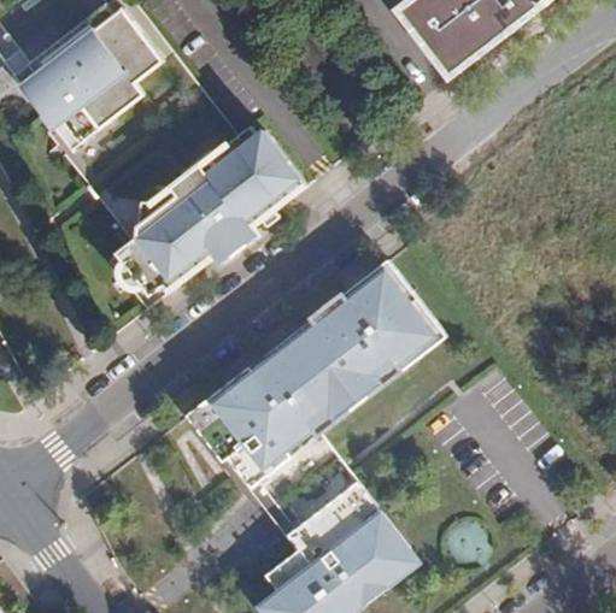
[(410,0),(406,4),(449,62),(474,41),(480,48),(498,34),(511,24),(541,0),(410,0)]
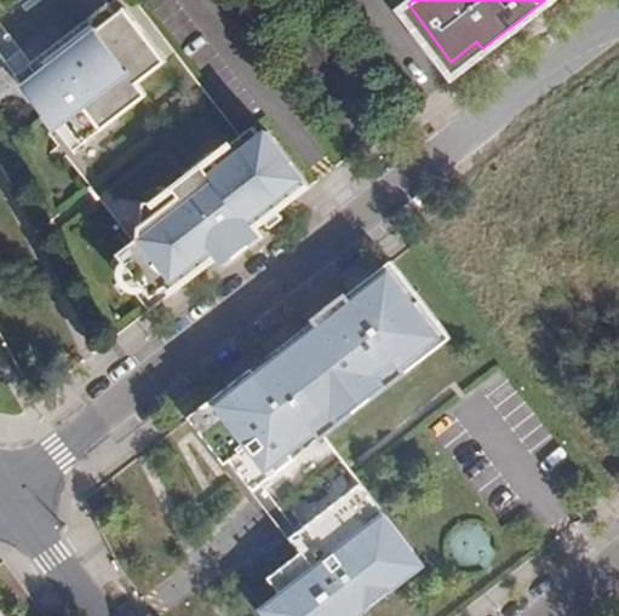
[(95,27),(114,12),(107,3),(87,17),(95,27)]
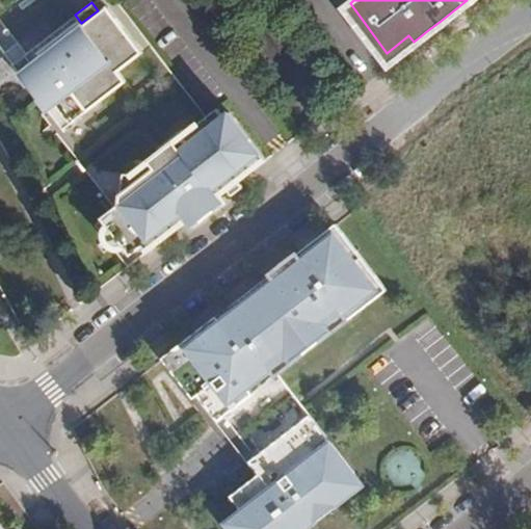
[(75,15),(25,53),(49,84),(35,96),(46,109),(55,103),(69,120),(124,77),(114,65),(139,47),(106,4),(98,10),(81,23),(75,15)]
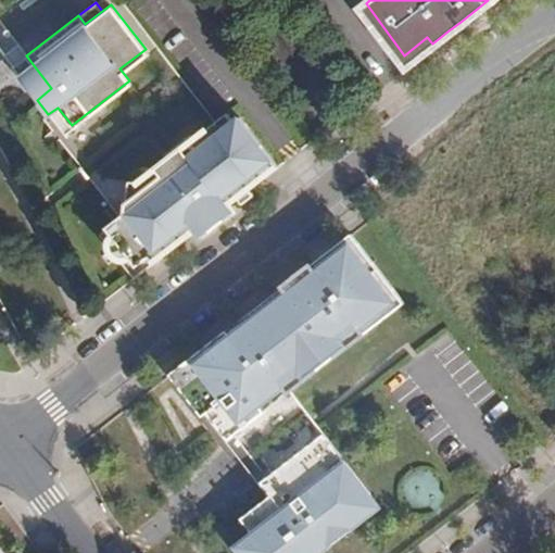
[(464,25),(461,22),(449,30),(452,35),(464,25)]
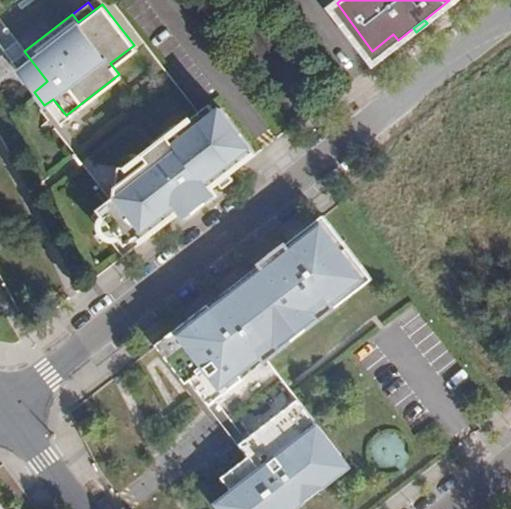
[(398,40),(393,34),(372,51),(376,57),(398,40)]
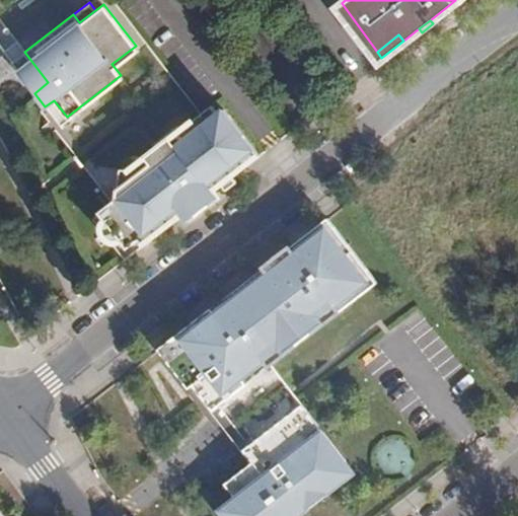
[(10,62),(24,52),(16,41),(3,52),(10,62)]
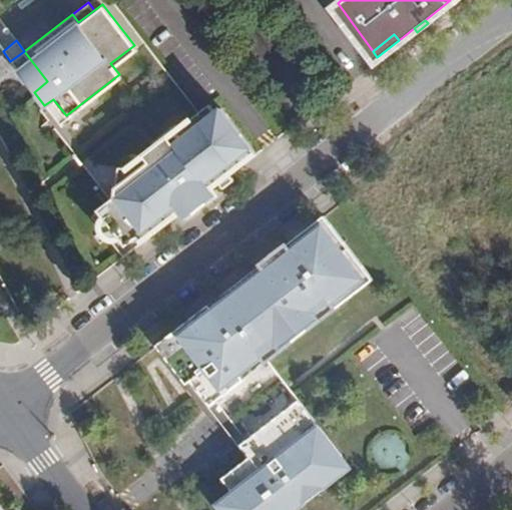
[(47,81),(24,51),(10,61),(34,92),(47,81)]
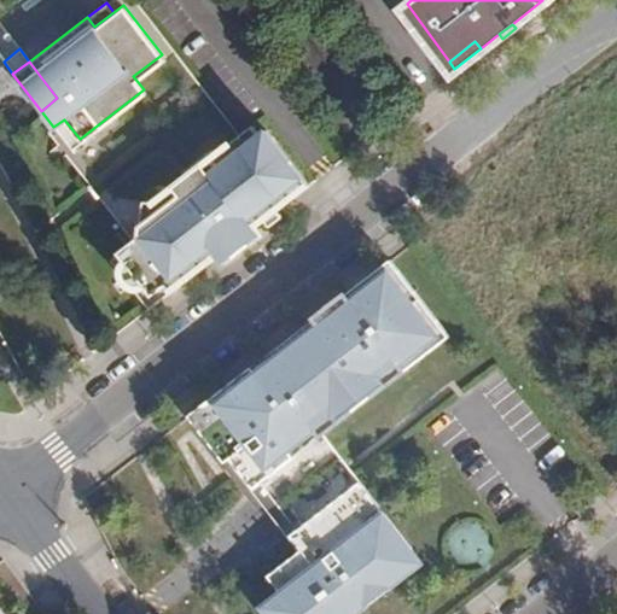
[(251,122),(260,132),(267,127),(258,116),(251,122)]
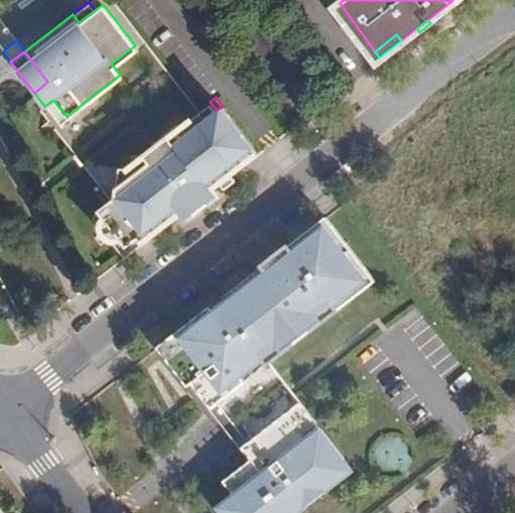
[(53,100),(44,106),(57,123),(67,116),(53,100)]
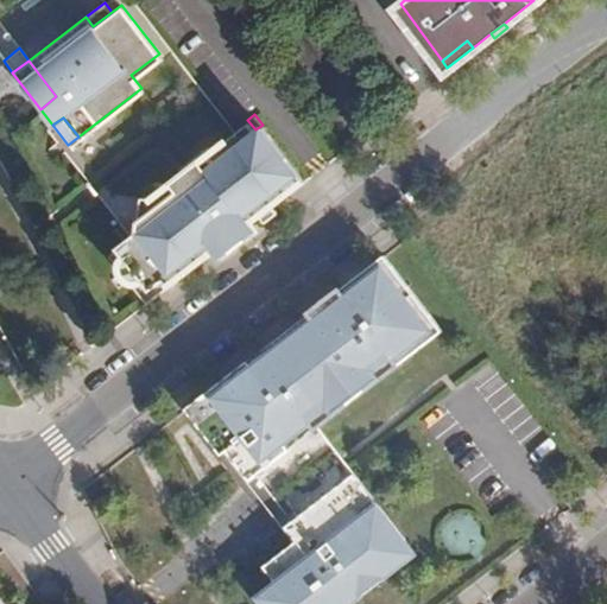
[(255,129),(247,120),(234,131),(225,138),(232,148),(255,129)]
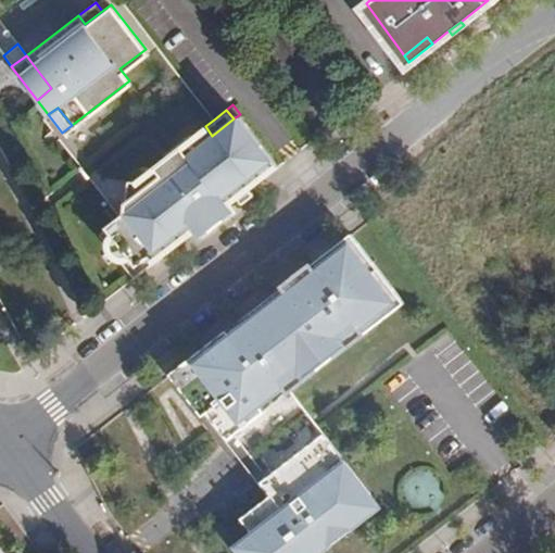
[(149,253),(154,260),(227,202),(277,164),(240,114),(234,118),(212,136),(205,126),(192,136),(194,138),(172,156),(168,154),(136,179),(133,202),(126,201),(124,213),(106,226),(113,235),(129,256),(136,263),(149,253)]
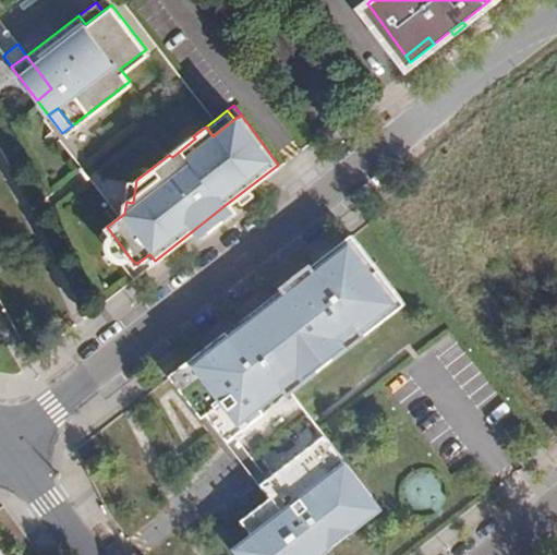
[(172,157),(195,139),(193,136),(190,132),(166,149),(169,155),(172,157)]
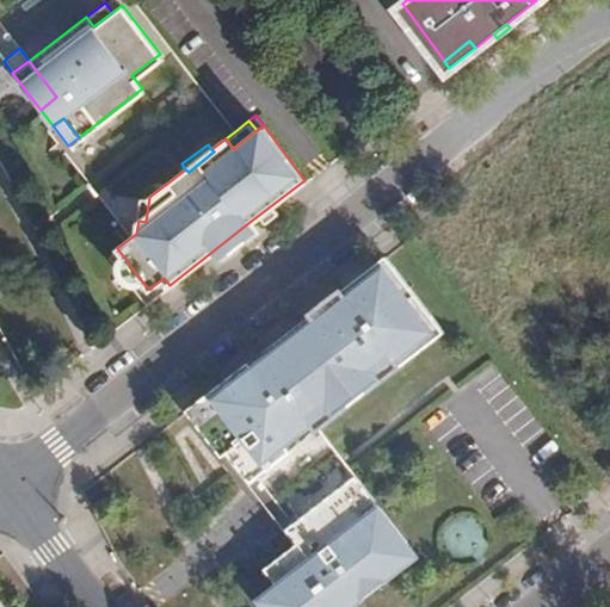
[(146,222),(149,197),(143,196),(139,221),(146,222)]
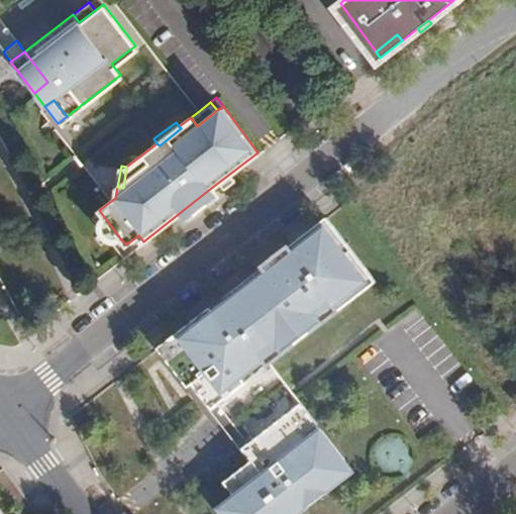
[(211,188),(184,210),(188,215),(216,194),(211,188)]
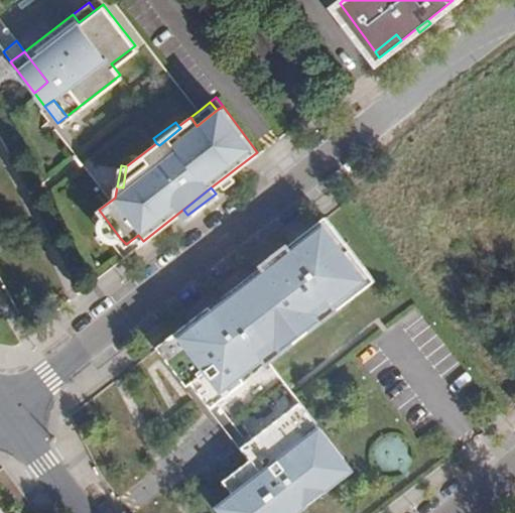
[(373,279),(324,216),(156,345),(187,384),(191,381),(210,406),(215,402),(245,442),(241,445),(250,458),(246,461),(222,479),(233,493),(237,498),(221,510),(223,512),(292,512),(351,468),(268,361),(373,279)]
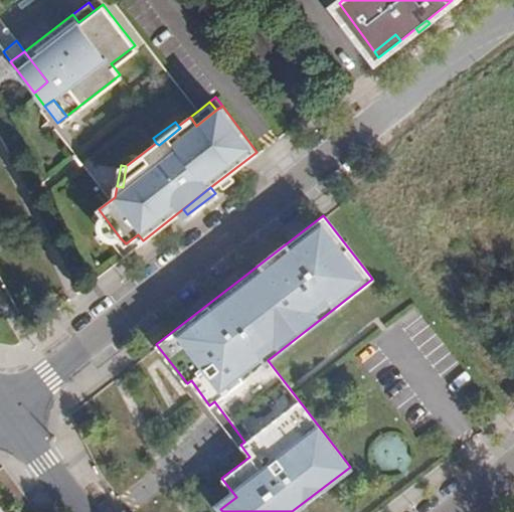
[(120,237),(105,217),(104,220),(101,225),(101,228),(104,233),(108,237),(111,238),(118,238),(120,237)]
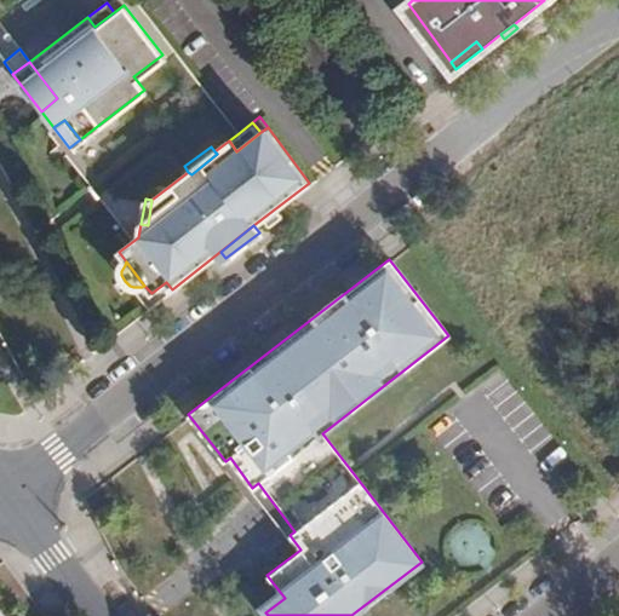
[(225,461),(296,553),(301,550),(290,535),(294,531),(258,483),(252,488),(230,458),(225,461)]
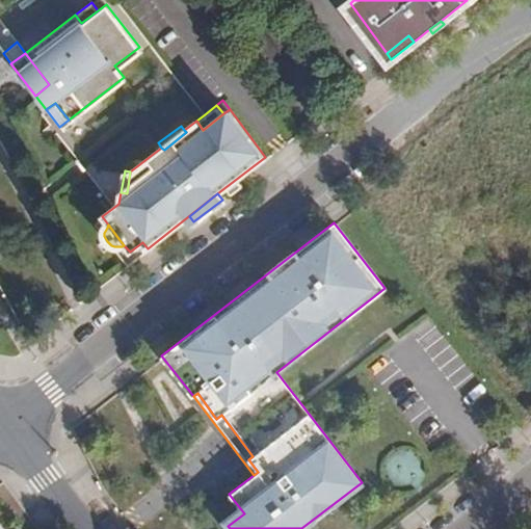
[(244,513),(240,508),(223,521),(228,526),(244,513)]
